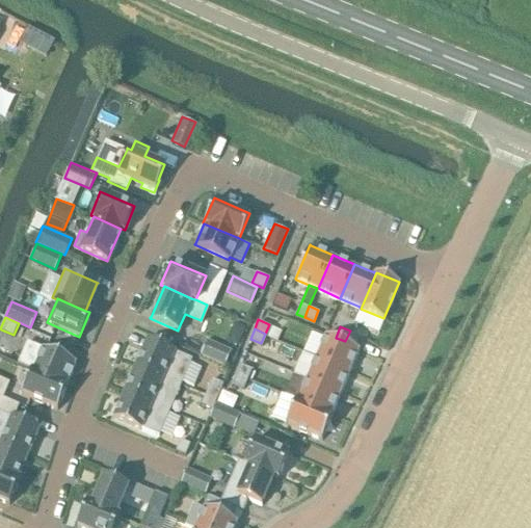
[(350,331),(345,341),(354,345),(360,335),(350,331)]
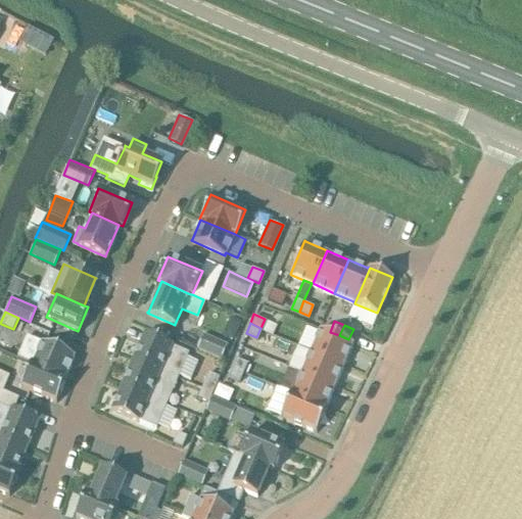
[(339,335),(330,332),(320,327),(320,329),(321,329),(312,350),(343,364),(352,343),(353,343),(353,342),(348,339),(339,335)]
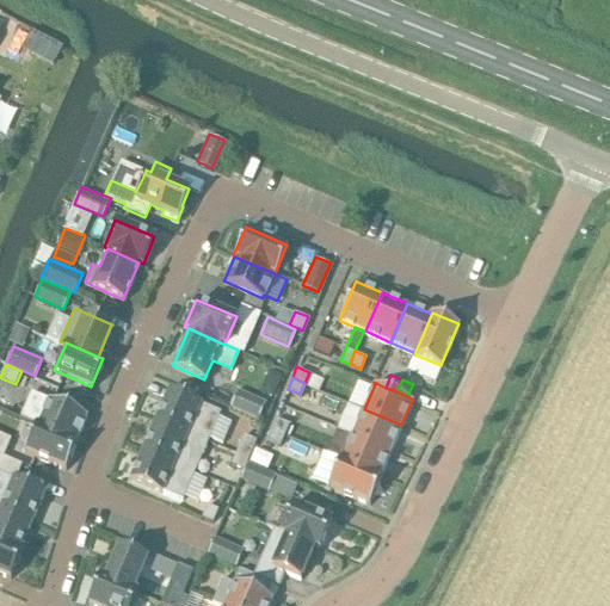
[(220,409),(170,387),(156,416),(208,438),(220,409)]
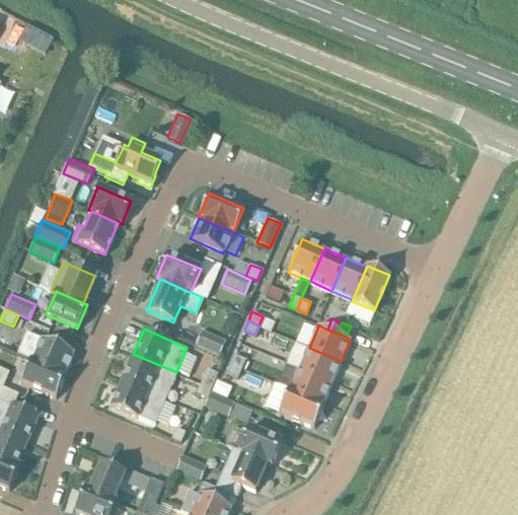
[(225,339),(201,328),(195,345),(218,355),(225,339)]
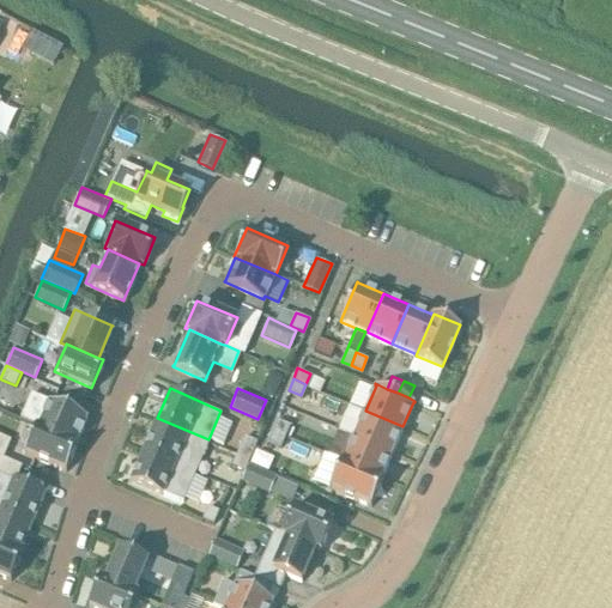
[(30,391),(19,415),(35,423),(37,424),(76,439),(86,417),(88,415),(47,399),(30,391)]
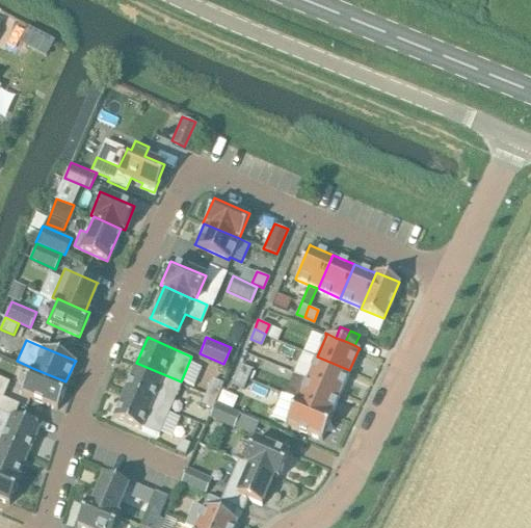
[(308,378),(340,392),(349,370),(317,357),(308,378)]
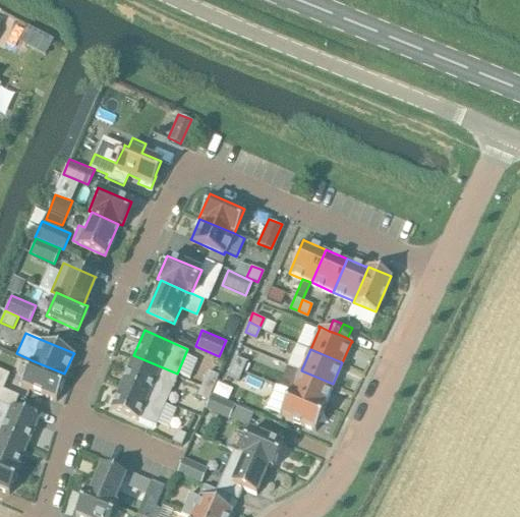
[(133,355),(122,381),(166,399),(177,374),(133,355)]
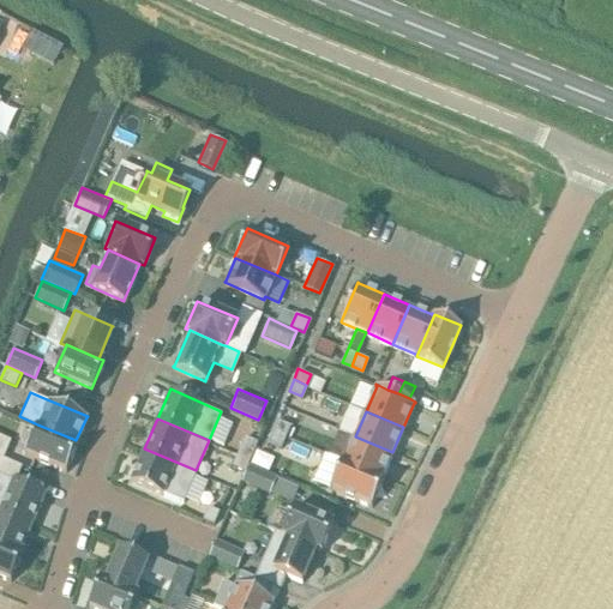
[(272,429),(284,435),(289,424),(276,418),(272,429)]
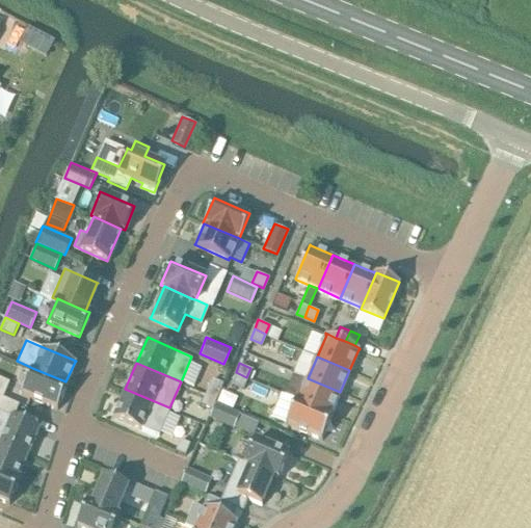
[(68,383),(65,381),(32,368),(30,367),(20,392),(56,407),(68,383)]
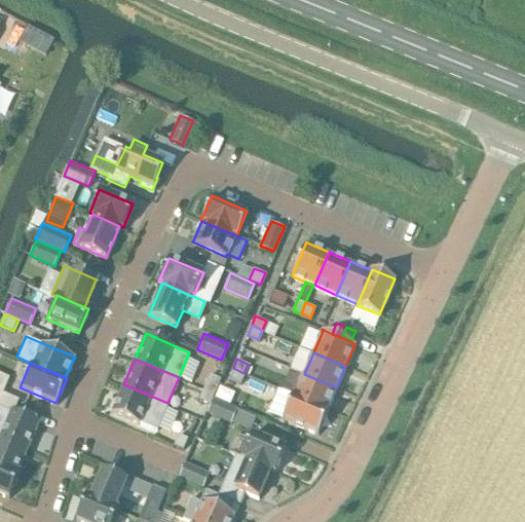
[(233,368),(229,377),(239,382),(244,373),(233,368)]
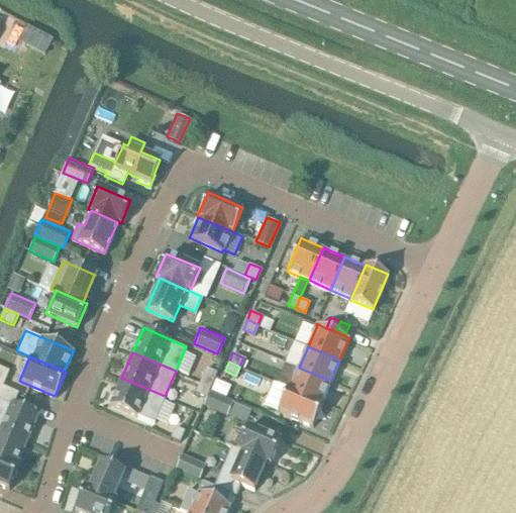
[(217,371),(206,367),(201,379),(212,383),(217,371)]
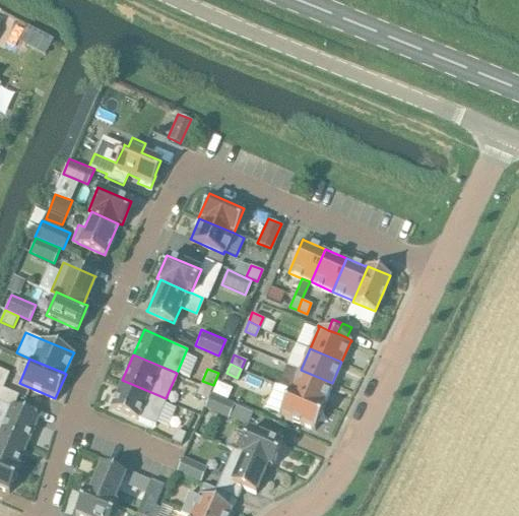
[(290,388),(289,390),(324,405),(325,403),(323,402),(332,383),(301,370),(293,389),(290,388)]
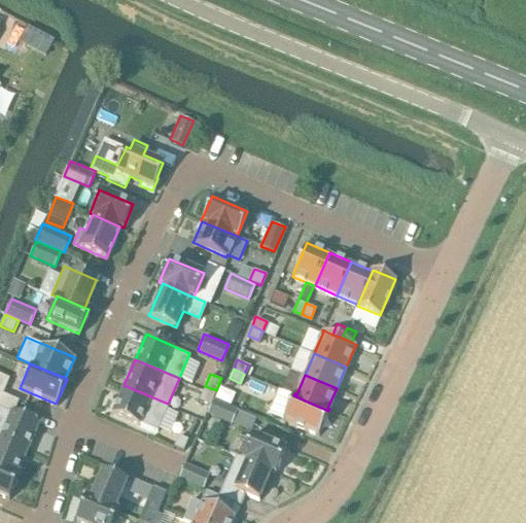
[(168,404),(124,385),(112,412),(156,429),(168,404)]
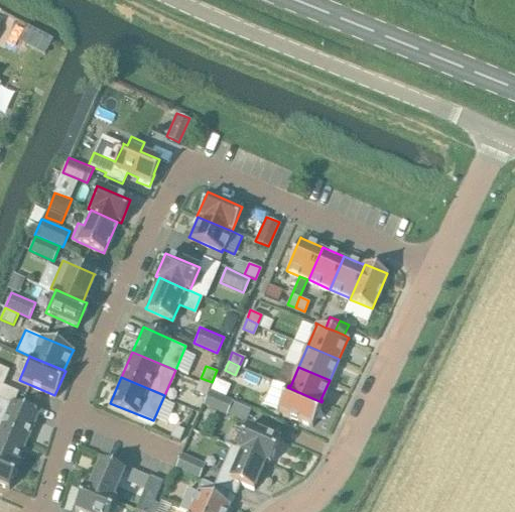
[(212,382),(201,378),(196,390),(207,395),(212,382)]
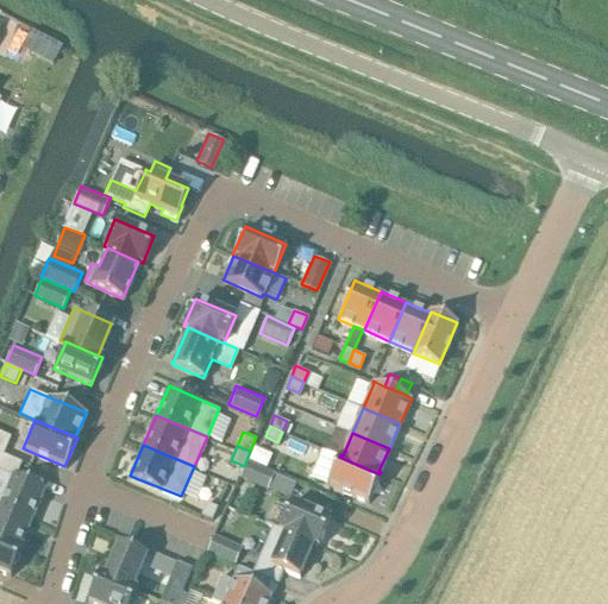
[(0,503),(31,517),(43,486),(14,474),(19,461),(0,452),(0,503)]
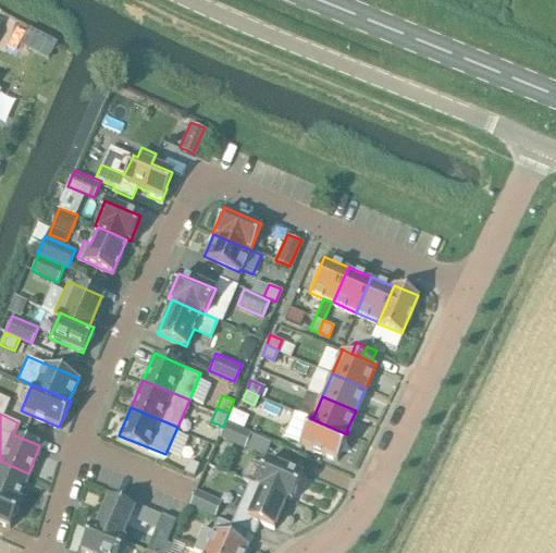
[(347,434),(310,418),(300,442),(336,458),(347,434)]
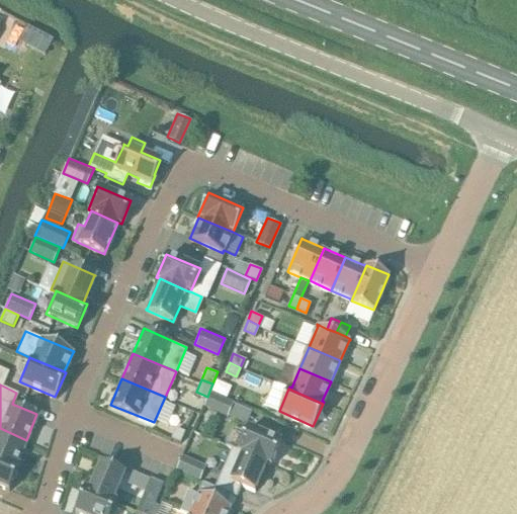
[(235,401),(210,391),(204,406),(229,416),(235,401)]
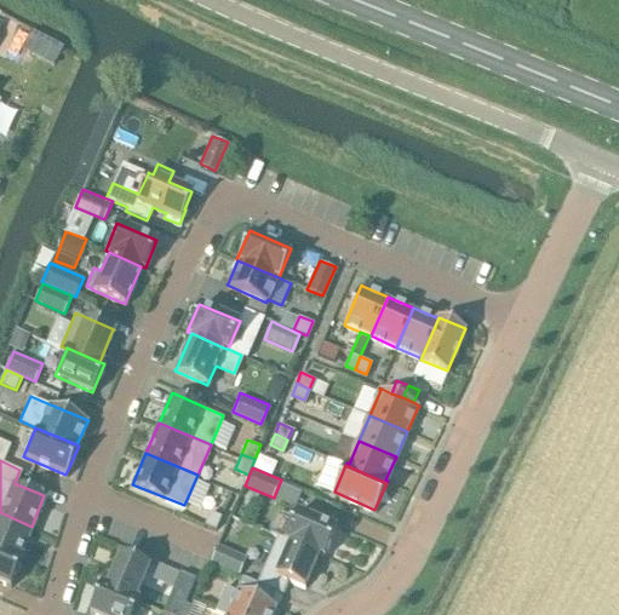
[(336,528),(296,510),(285,538),(284,538),(317,552),(324,556),(336,528)]
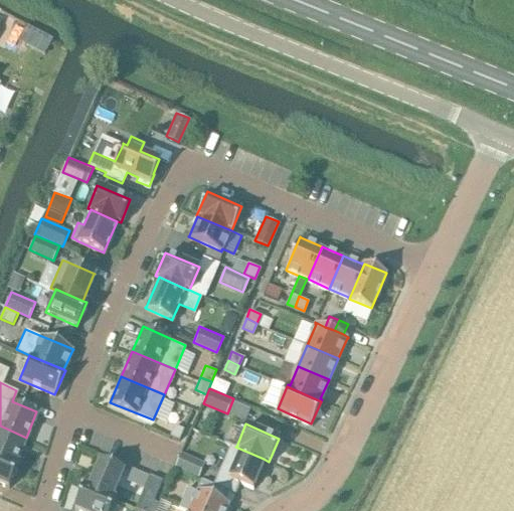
[(184,429),(175,424),(171,436),(180,440),(184,429)]
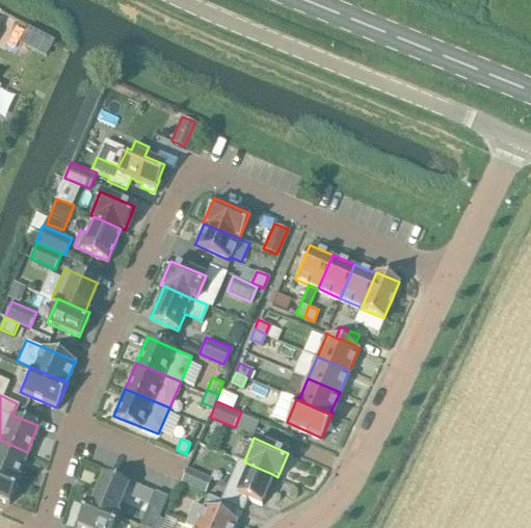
[(0,471),(16,478),(17,477),(27,452),(0,440),(0,471)]
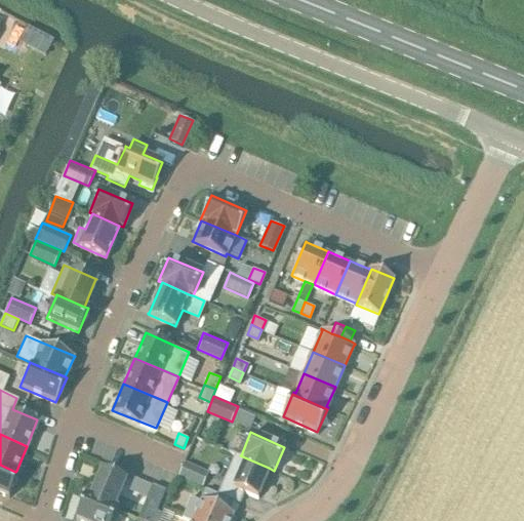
[(241,455),(234,452),(217,492),(239,502),(243,490),(257,496),(257,495),(269,468),(240,455),(241,455)]
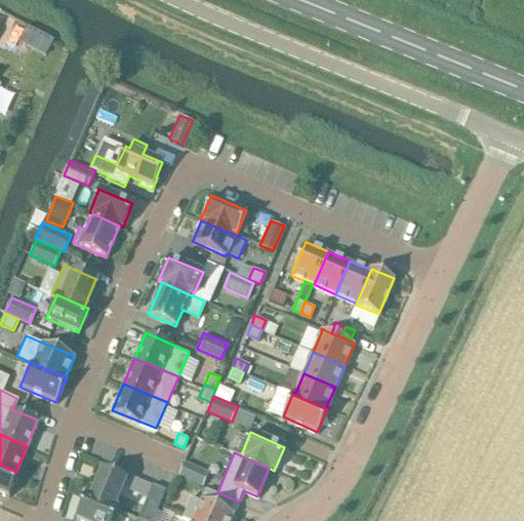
[(209,471),(185,461),(178,475),(203,485),(209,471)]
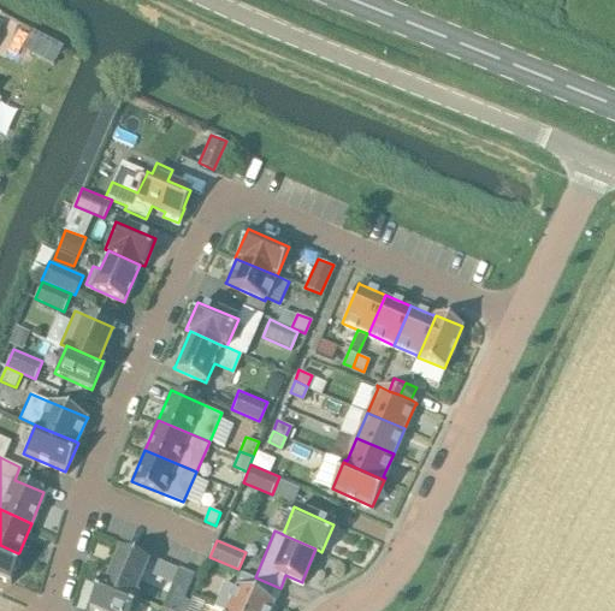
[(22,553),(19,552),(18,553),(0,545),(0,576),(10,581),(22,555),(22,553)]
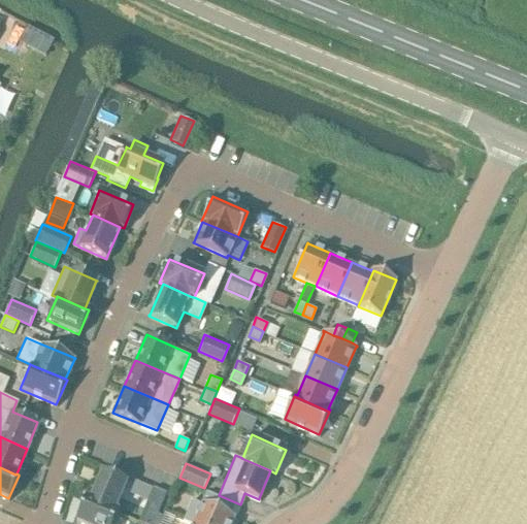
[(90,498),(114,509),(126,482),(127,481),(102,470),(102,471),(90,498)]
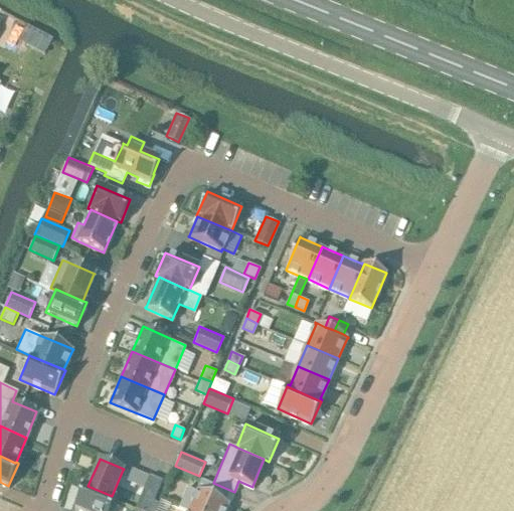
[(161,479),(149,474),(135,507),(143,510),(155,510),(159,502),(153,500),(161,479)]
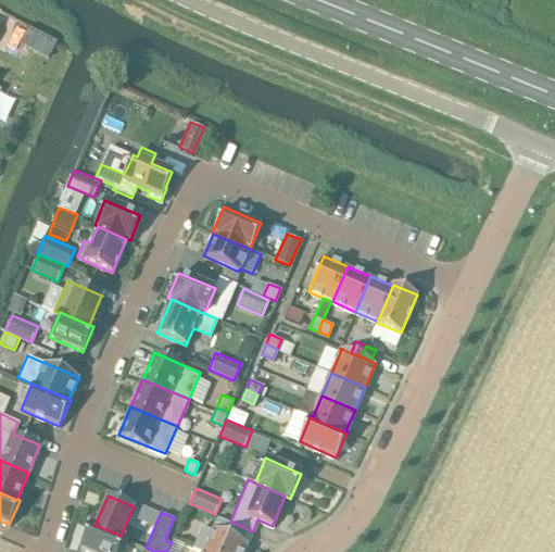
[(202,551),(204,551),(242,551),(247,544),(248,543),(227,535),(232,523),(217,516),(212,528),(211,529),(201,525),(192,547),(202,551)]
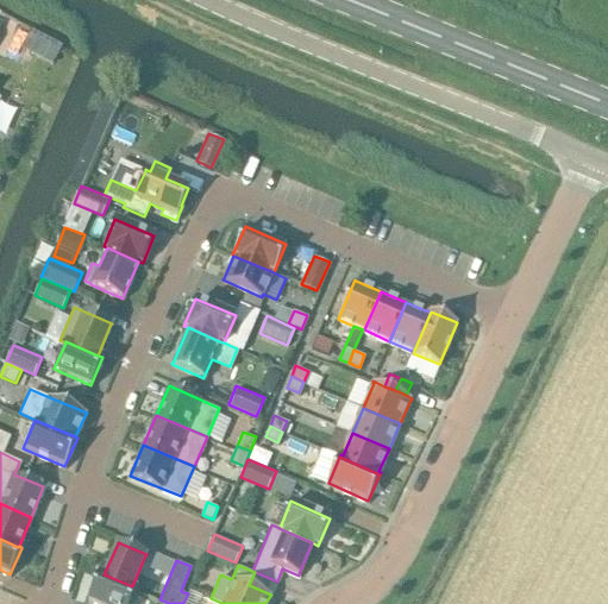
[(129,603),(136,589),(132,586),(104,574),(99,572),(87,601),(96,603),(129,603)]
